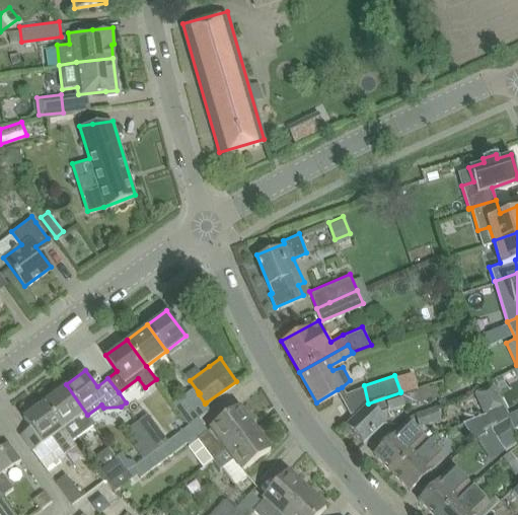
[(489,383),(473,391),(485,412),(503,402),(493,381),(489,383)]
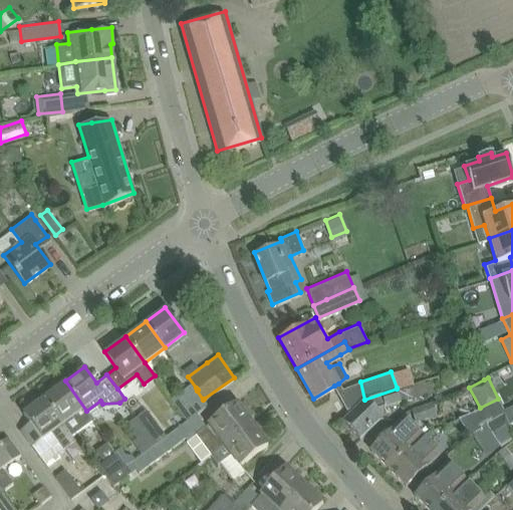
[(354,407),(340,421),(357,438),(371,424),(381,414),(375,408),(426,393),(433,391),(430,378),(423,380),(397,388),(397,389),(364,400),(360,401),(354,407)]
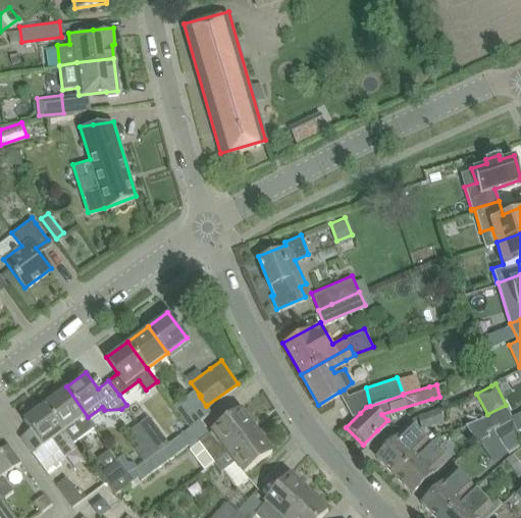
[(73,439),(94,425),(66,386),(54,396),(52,393),(44,399),(46,402),(73,439)]
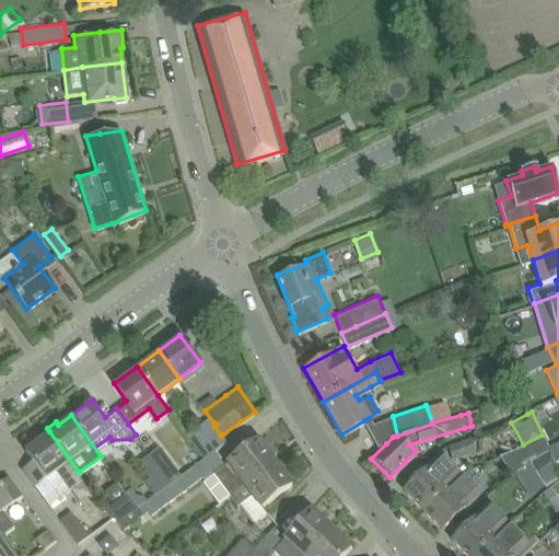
[(226,440),(222,435),(221,436),(214,426),(193,442),(204,456),(226,440)]
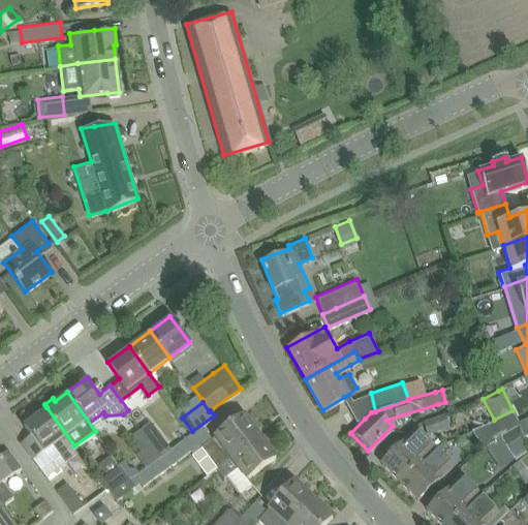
[(74,445),(47,407),(23,424),(30,434),(20,441),(32,458),(52,443),(65,461),(78,452),(73,446),(74,445)]
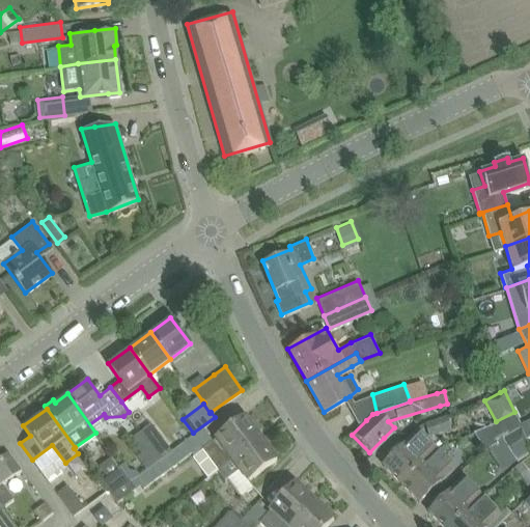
[(496,421),(475,430),(486,447),(490,445),(494,442),(503,437),(518,427),(521,425),(520,422),(514,412),(496,421)]
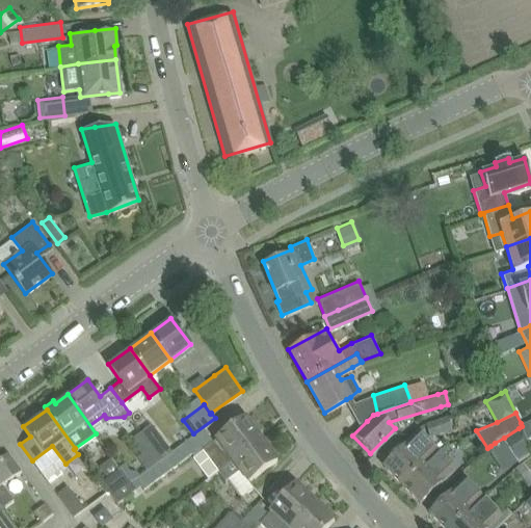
[(451,428),(447,415),(426,422),(430,436),(451,428)]
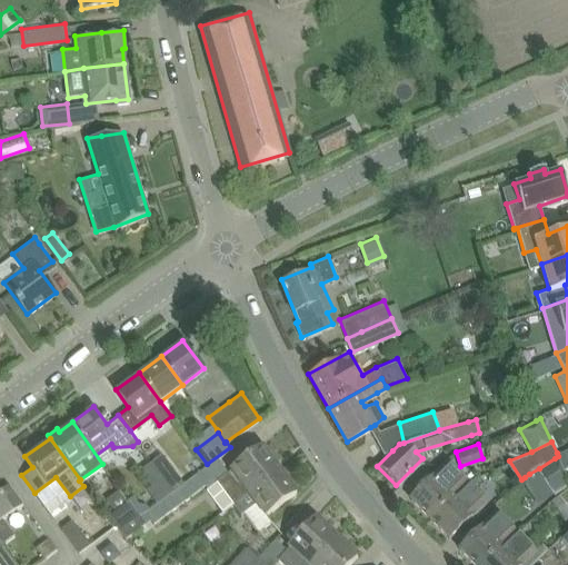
[(216,479),(233,503),(280,468),(262,445),(216,479)]
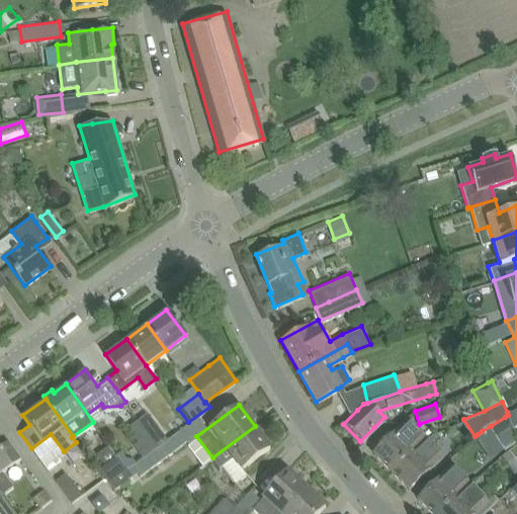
[(516,406),(507,412),(508,415),(513,426),(516,423),(516,406)]
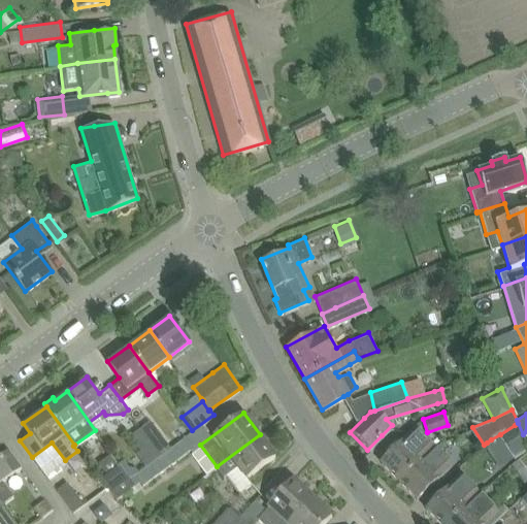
[(139,426),(160,454),(170,447),(150,419),(139,426)]
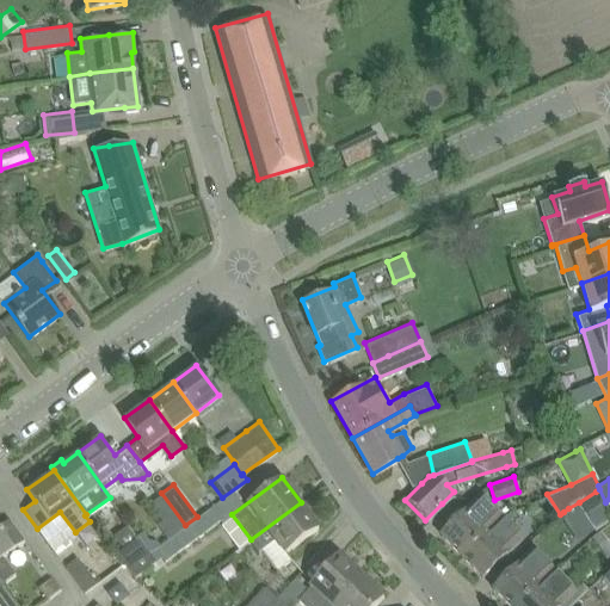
[(596,492),(579,502),(597,531),(609,520),(609,513),(605,502),(599,489),(596,492)]
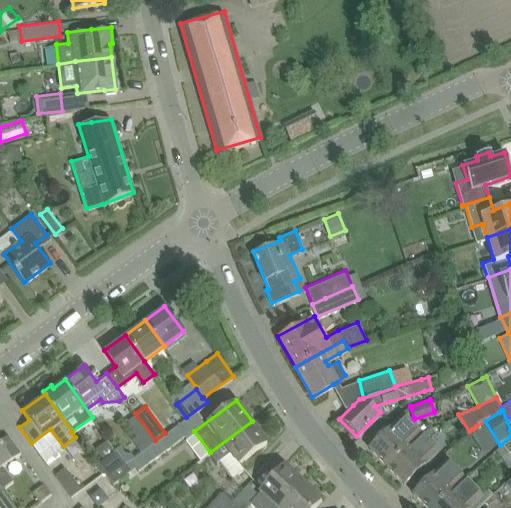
[(126,420),(145,447),(155,440),(135,413),(126,420)]
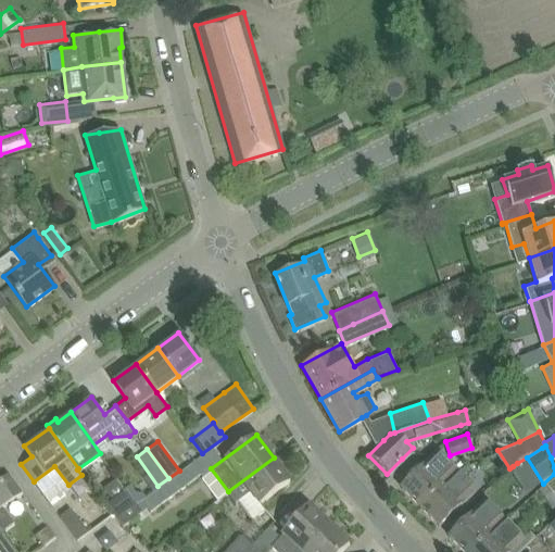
[(400,485),(419,504),(454,469),(455,469),(445,460),(436,450),(423,463),(423,462),(415,469),(400,485)]
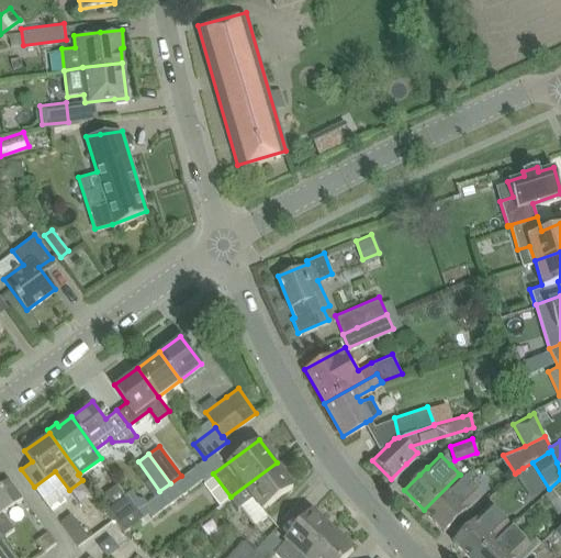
[(277,462),(231,497),(238,506),(239,505),(254,523),(268,513),(262,505),(292,484),(277,462)]
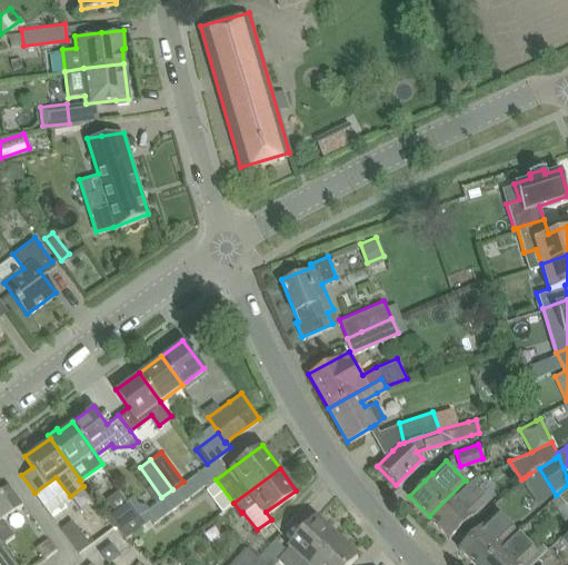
[(156,502),(145,509),(152,522),(178,504),(186,498),(206,483),(198,472),(183,482),(172,489),(161,497),(156,502)]
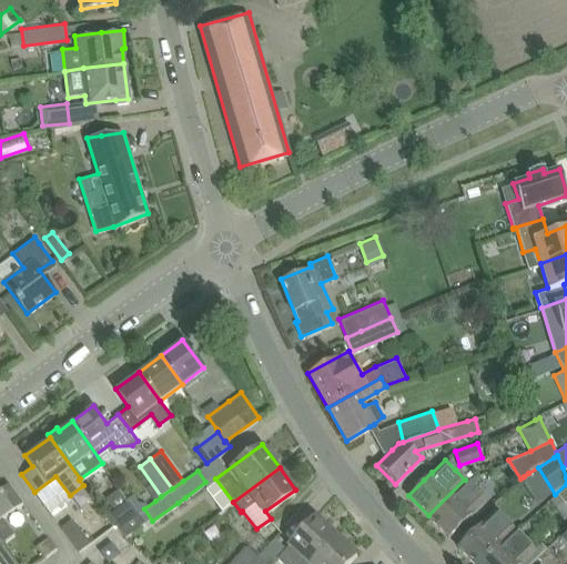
[(464,480),(428,515),(447,534),(484,499),(465,480),(464,480)]
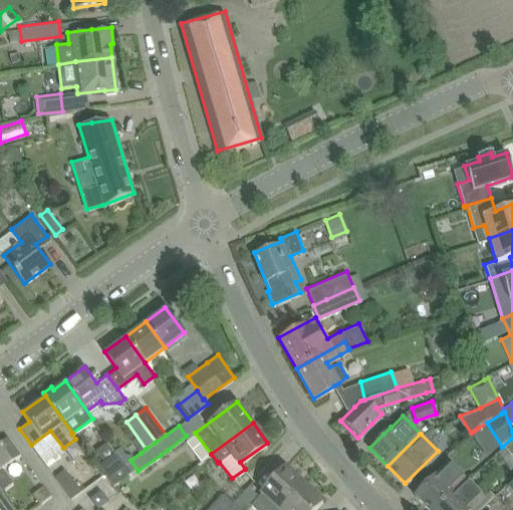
[(0,488),(1,490),(12,481),(2,467),(21,453),(7,435),(0,439),(0,488)]
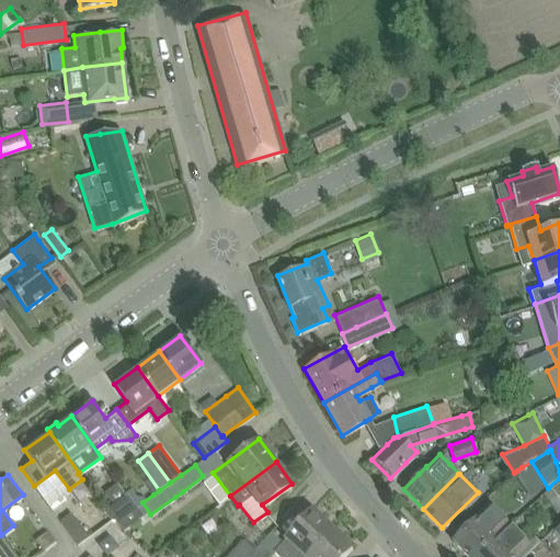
[(135,503),(126,491),(103,509),(111,518),(115,519),(135,503)]
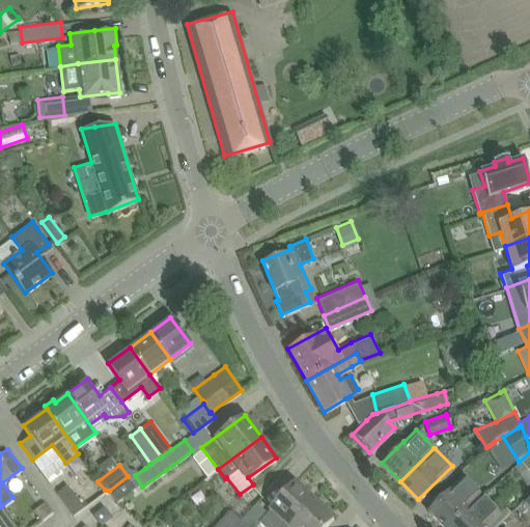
[(128,476),(109,491),(111,494),(116,501),(135,487),(130,479),(128,476)]
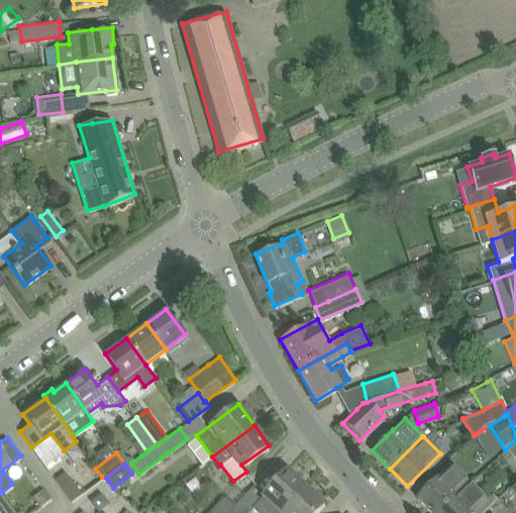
[(417,496),(433,512),(434,512),(454,494),(467,483),(448,465),(417,496)]
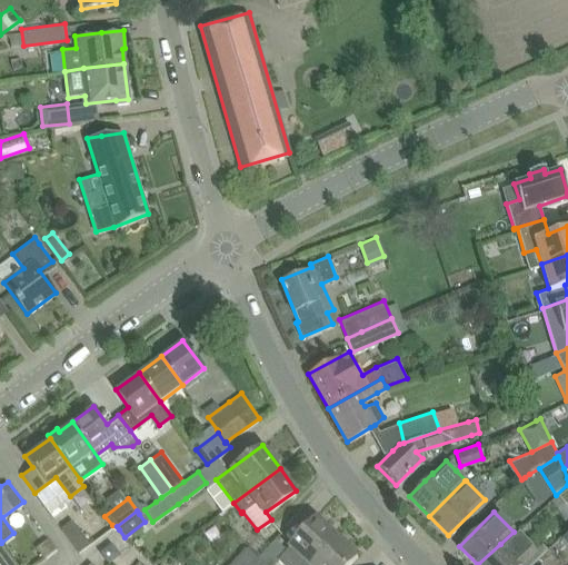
[(258,556),(257,556),(248,564),(272,564),(279,559),(285,564),(309,564),(337,535),(316,515),(286,547),(275,537),(258,556)]
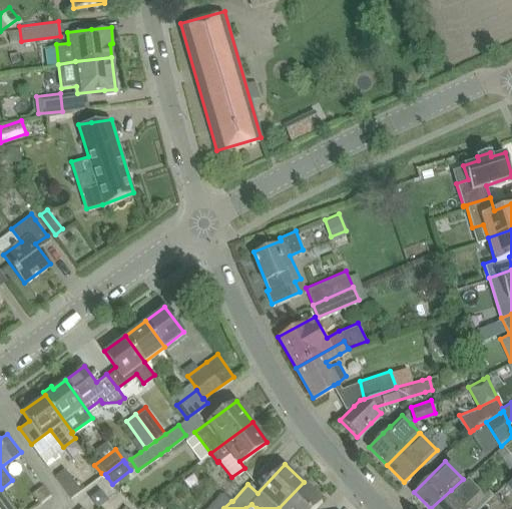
[(71,497),(81,489),(64,467),(54,474),(71,497)]
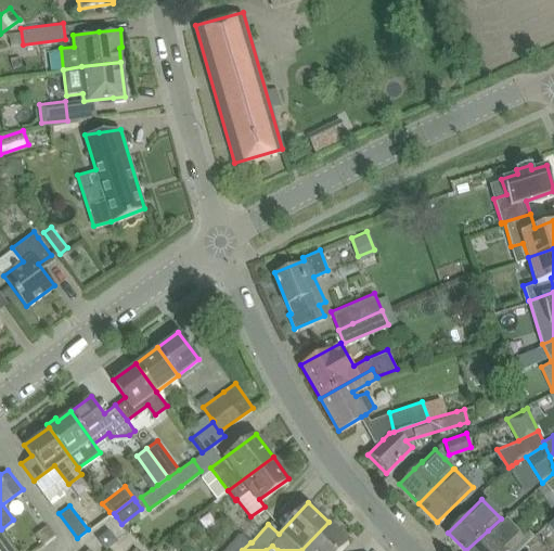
[(488,530),(466,550),(501,550),(518,535),(512,528),(501,519),(488,530)]
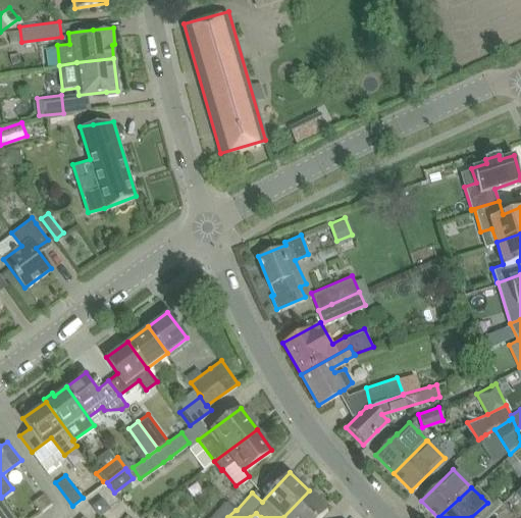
[(283,517),(318,517),(328,508),(309,490),(283,517)]
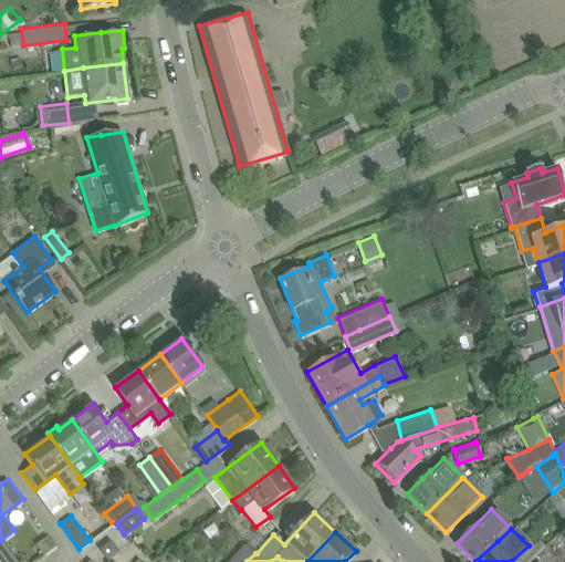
[(43,554),(56,544),(49,536),(37,544),(43,554)]
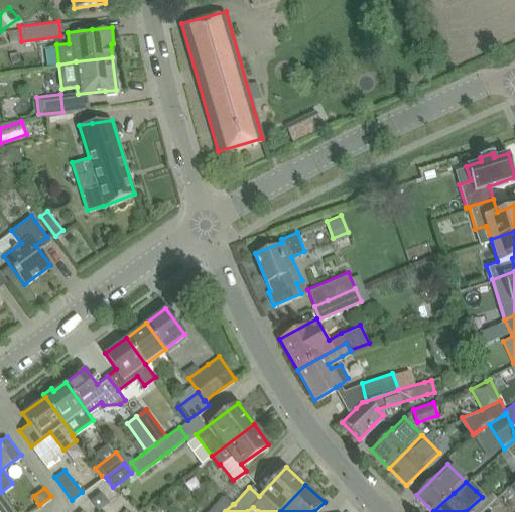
[(0,510),(1,511),(14,511),(0,492),(1,492),(0,490),(0,510)]
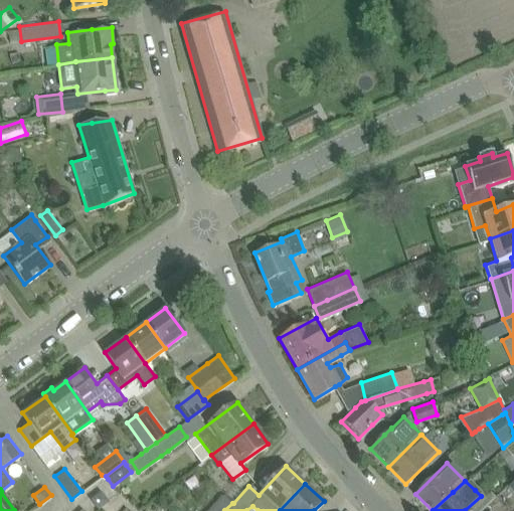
[(101,491),(91,498),(99,508),(108,501),(101,491)]
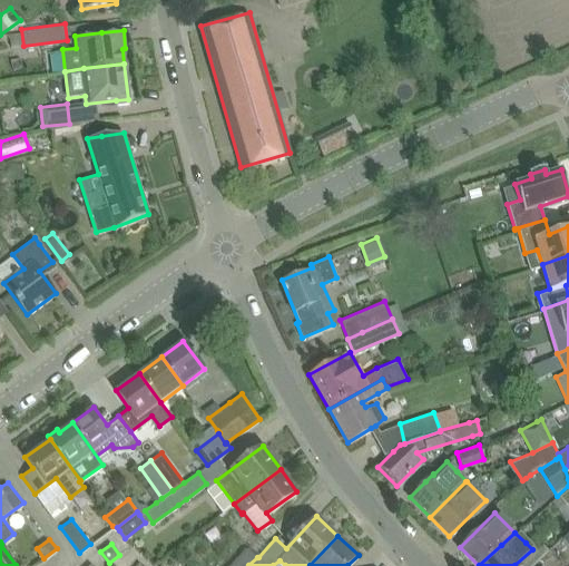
[(231,565),(248,565),(257,557),(247,548),(231,565)]
